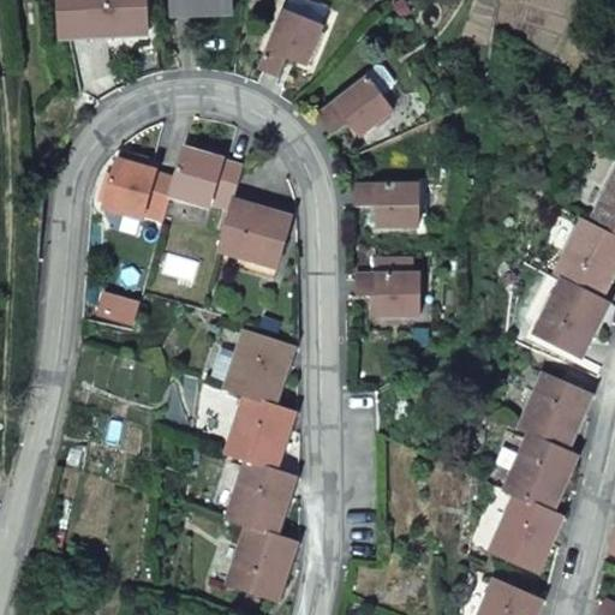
[(88,30),(87,0),(66,0),(69,37),(89,37),(88,30)]
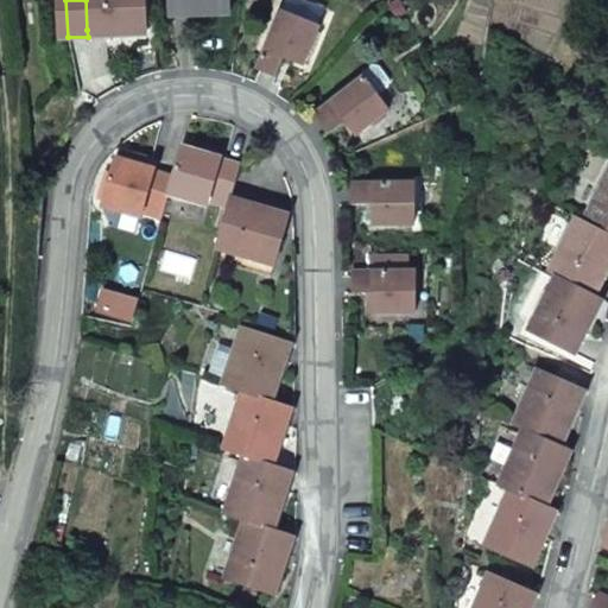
[(86,0),(87,30),(109,29),(109,36),(131,35),(131,29),(146,27),(145,0),(86,0)]
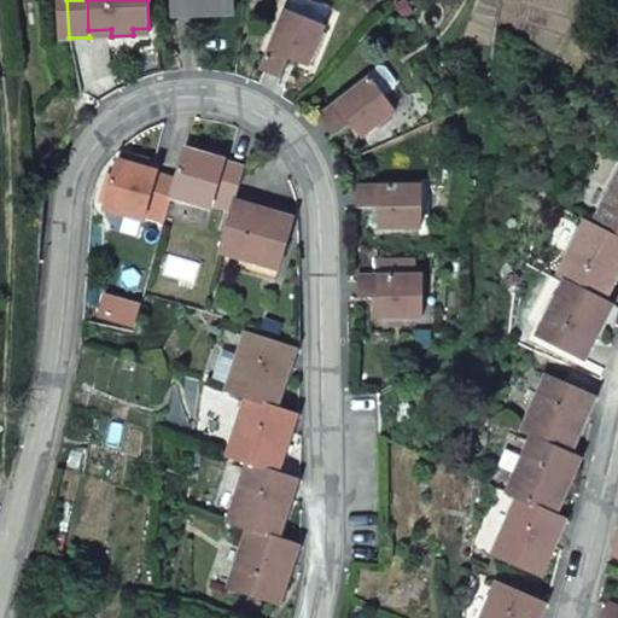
[(194,9),(194,17),(216,16),(216,7),(234,6),(233,0),(172,0),(173,9),(194,9)]
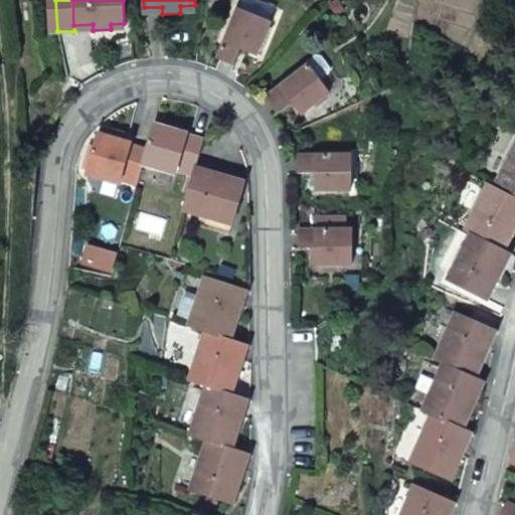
[(249,0),(240,0),(237,9),(270,23),(275,10),(249,0)]
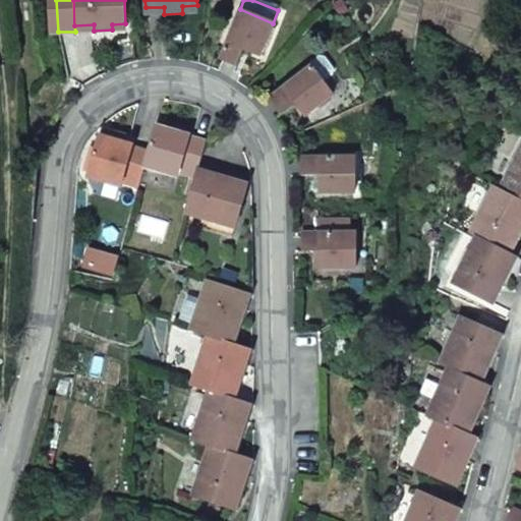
[(273,23),(240,9),(220,58),(237,64),(244,48),(261,54),(273,23)]
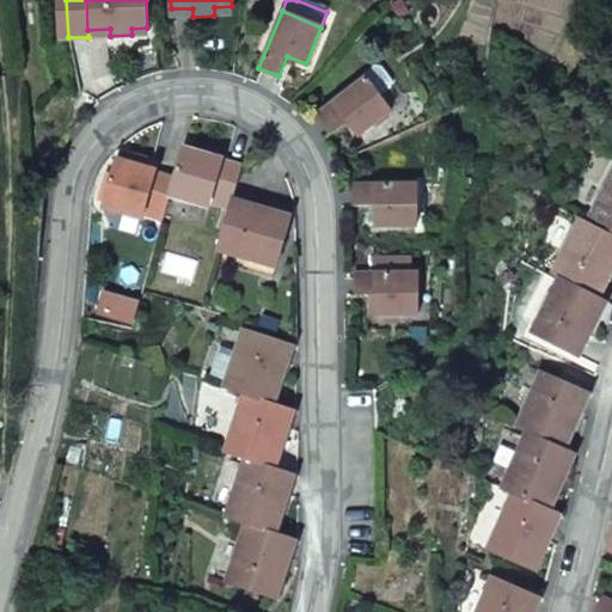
[(363,74),(367,78),(380,96),(390,87),(392,81),(381,67),(374,66),(363,74)]
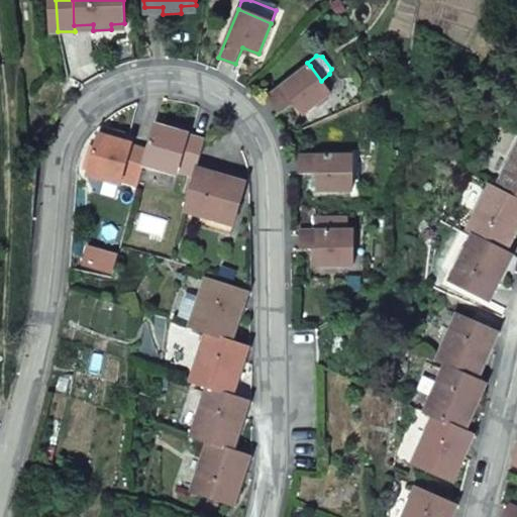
[(310,66),(269,96),(280,110),(293,100),(304,114),(330,94),(321,81),(310,66)]
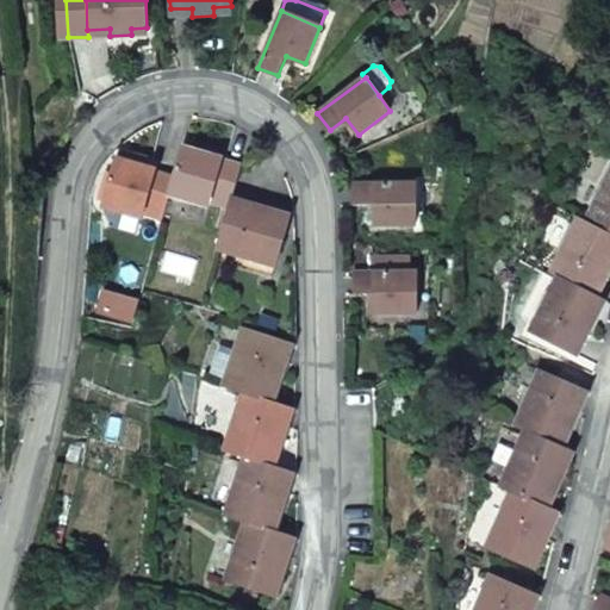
[(184,147),(176,175),(170,195),(209,209),(210,204),(229,211),(231,203),(234,195),(243,166),(184,147)]
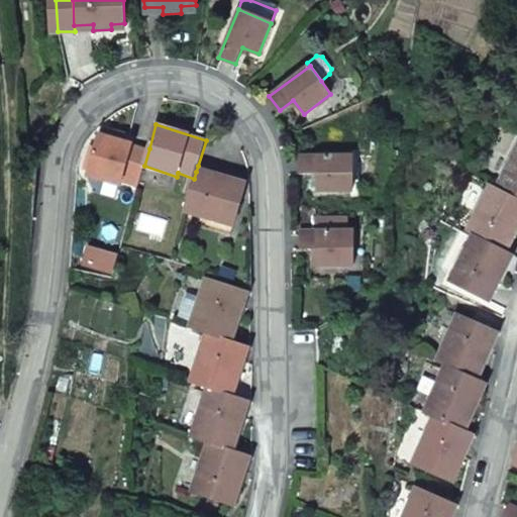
[(144,166),(149,148),(133,144),(133,143),(99,132),(87,175),(105,181),(106,177),(138,187),(144,166)]
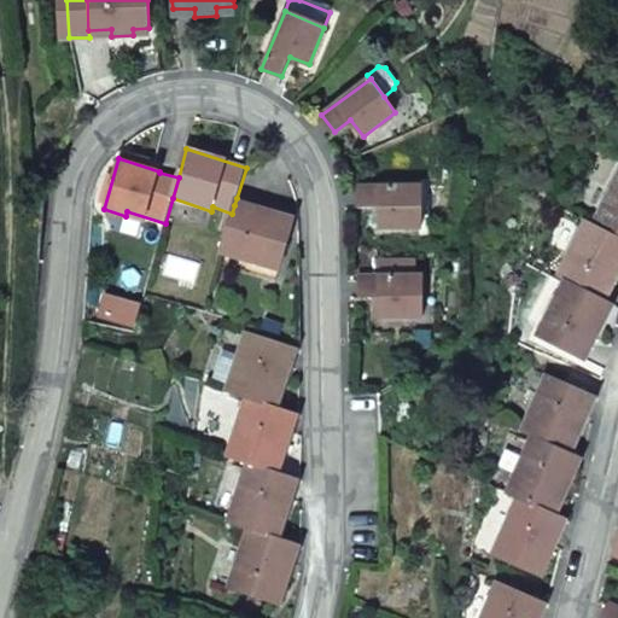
[(614,190),(596,226),(617,237),(617,170),(611,187),(614,190)]
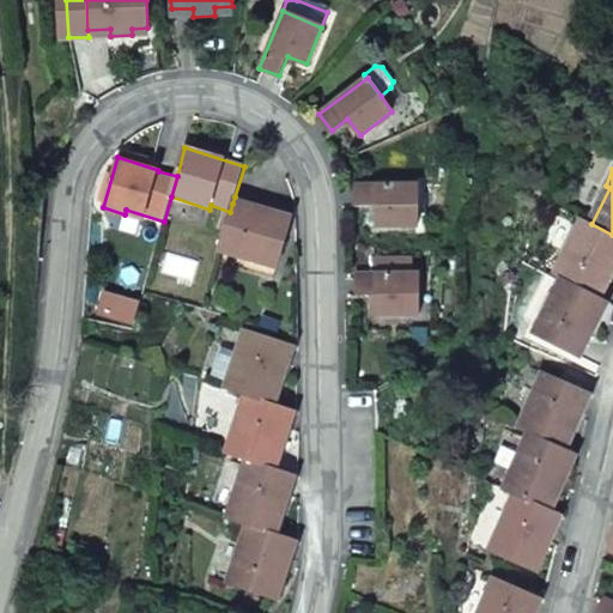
[(378,226),(419,226),(419,184),(356,184),(356,205),(378,205),(378,226)]
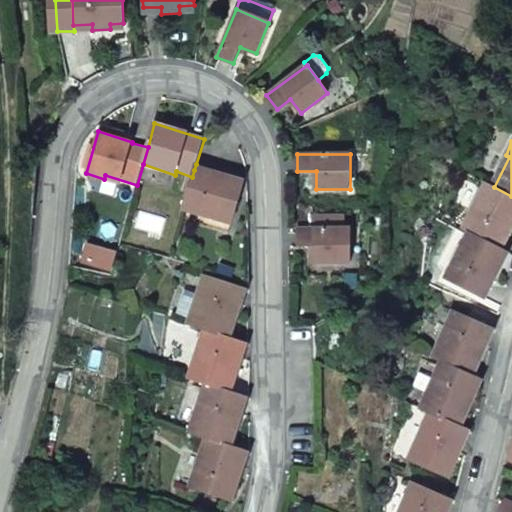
[(210,169),(196,164),(194,170),(208,175),(210,169)]
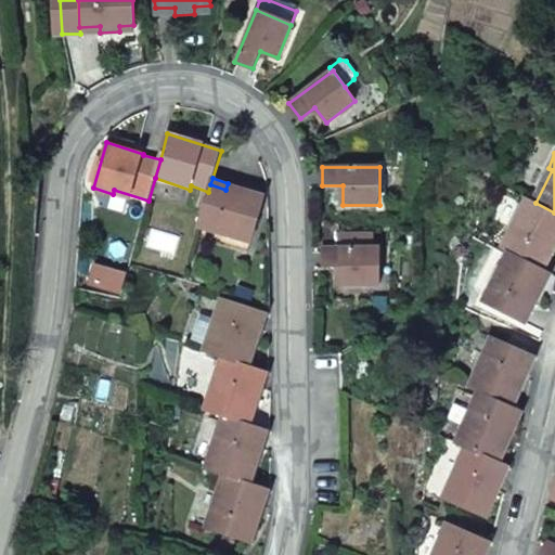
[(210,184),(208,192),(198,223),(234,235),(233,237),(250,243),(263,201),(247,195),(248,190),(228,183),(226,190),(210,184)]
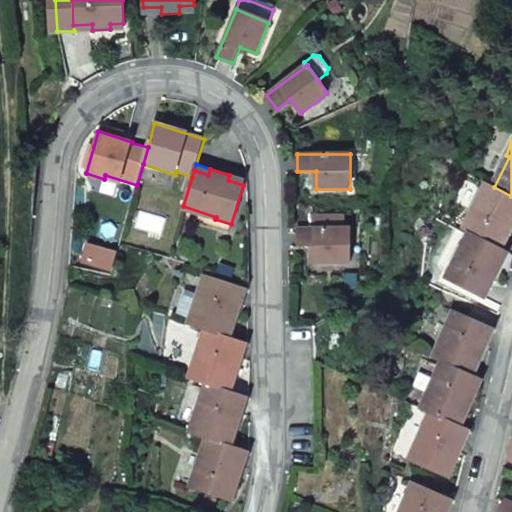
[(465,230),(468,231),(497,246),(505,231),(511,234),(511,231),(511,196),(494,187),(484,182),(476,198),(479,201),(465,230)]
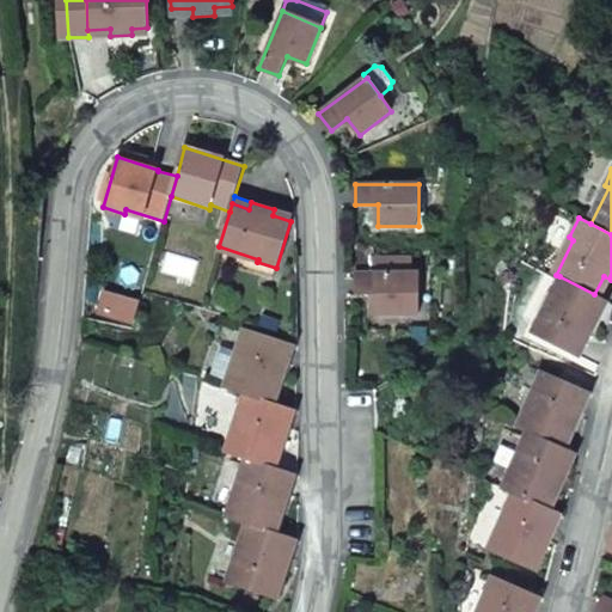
[(356,246),(356,273),(356,294),(378,293),(379,314),(418,314),(418,273),(409,273),(371,273),(371,257),(372,246),(356,246)]
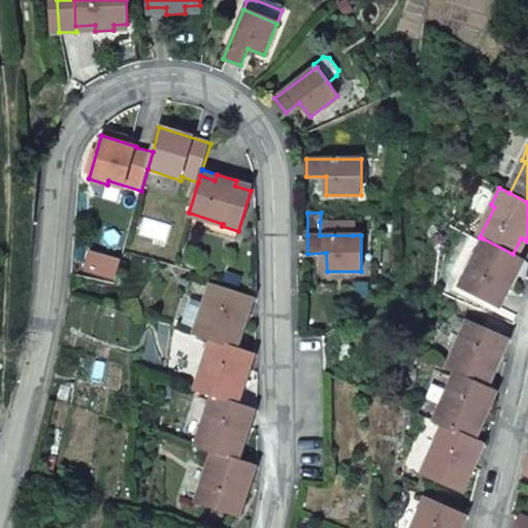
[(320,222),(320,235),(353,235),(353,222),(320,222)]
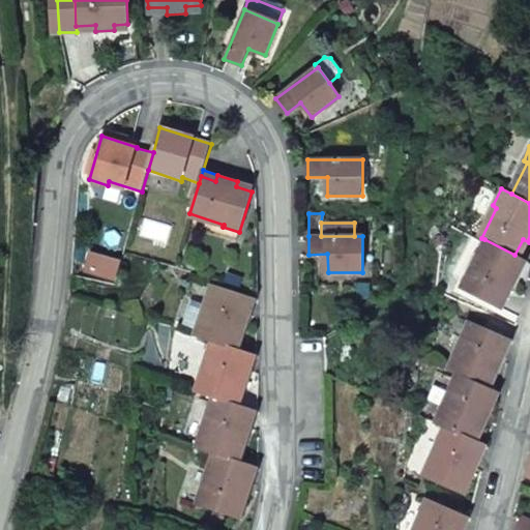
[(463,289),(497,305),(505,289),(511,292),(520,276),(513,273),(521,258),(514,255),(484,239),(476,256),(479,257),(463,289)]
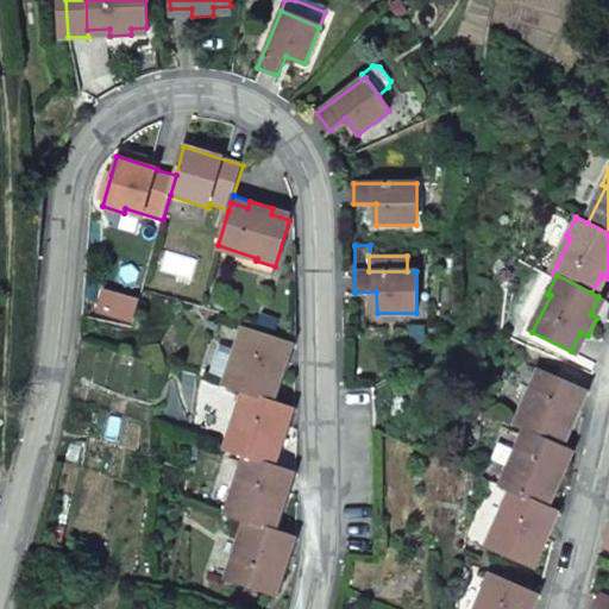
[(601,275),(591,293),(598,296),(608,278),(601,275)]
